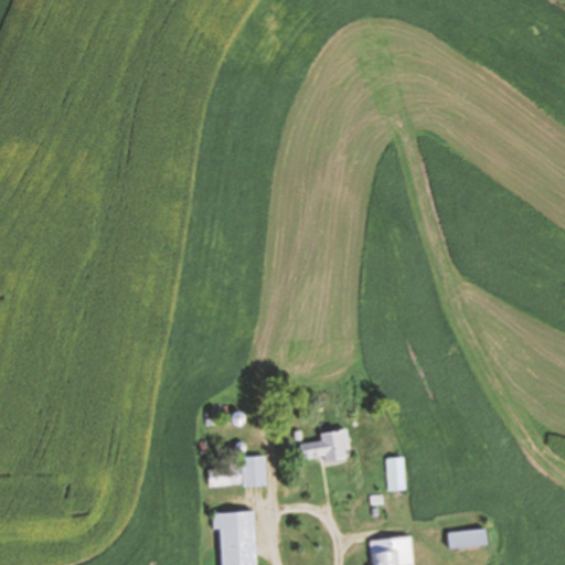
[(349,459),(347,430),(321,433),(322,441),(301,444),(302,460),(324,458),(324,461),(349,459)]
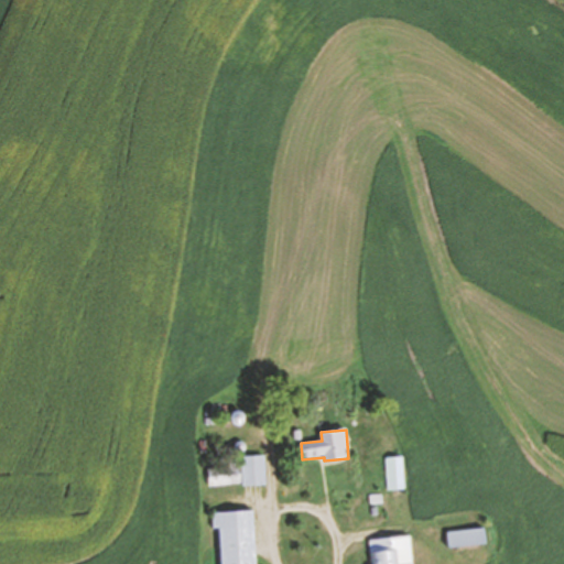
[(267,485),(266,456),(241,457),(242,468),(209,468),(209,486),(267,485)]
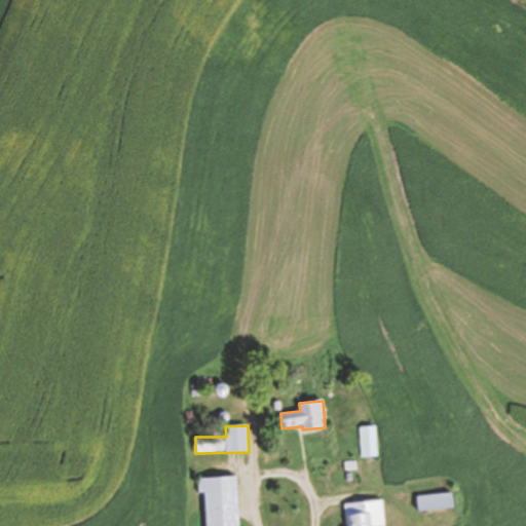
[(363,427),(363,456),(376,456),(376,427),(363,427)]
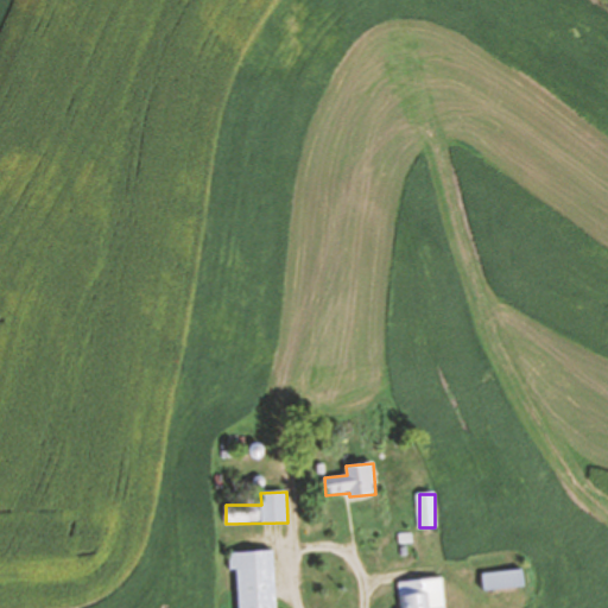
[(276,607),(274,551),(230,552),(230,571),(239,571),(239,607),(276,607)]
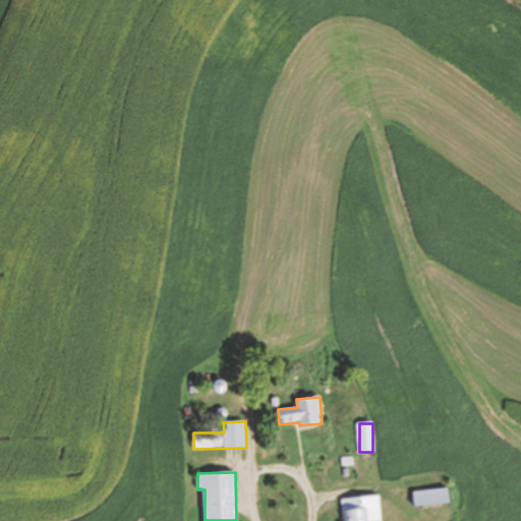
[(415,506),(450,503),(448,488),(413,491),(415,506)]
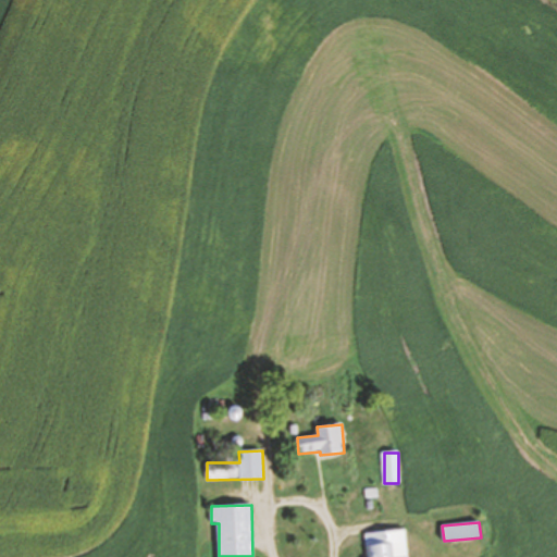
[(408,556),(406,530),(367,533),(368,556),(408,556)]
